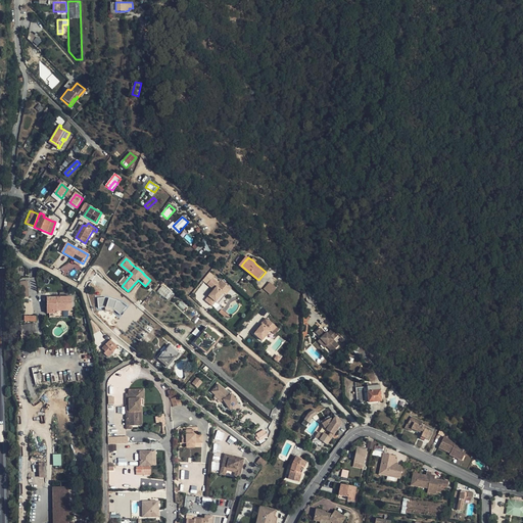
[(222,298),(231,287),(222,280),(220,283),(212,277),(207,283),(212,287),(215,288),(211,291),(205,298),(212,304),(216,300),(220,295),(222,298)]
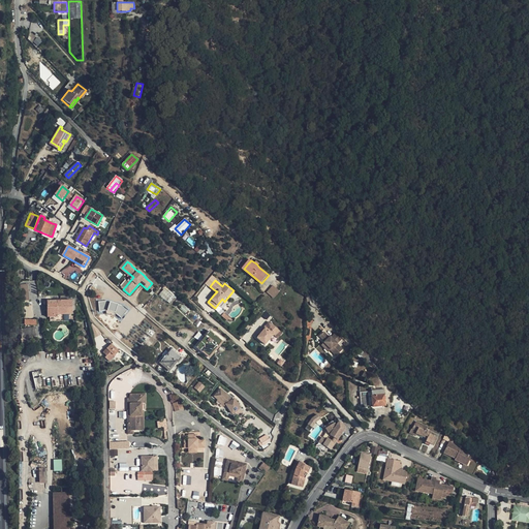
[(21,300),(29,300),(28,283),(20,284),(21,300)]
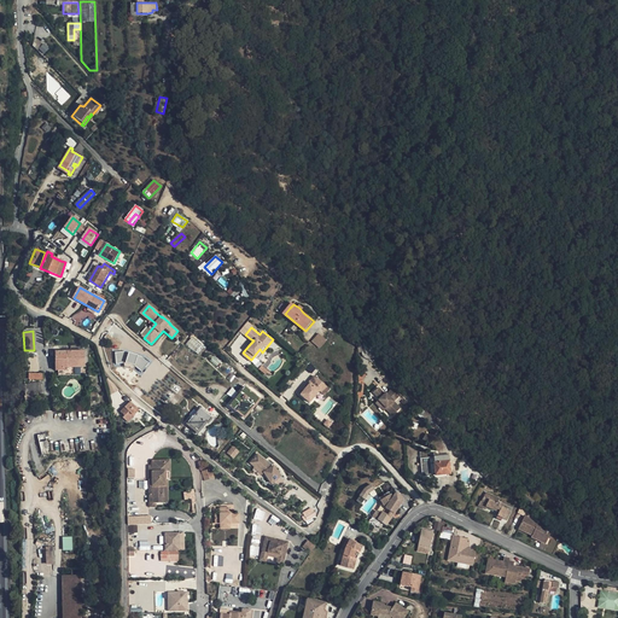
[(326,340),(319,334),(312,342),(320,349),(326,340)]
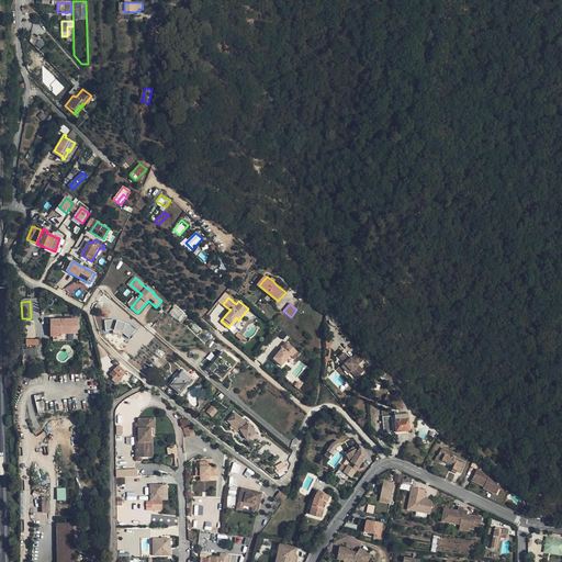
[(179,322),(184,314),(175,306),(169,313),(179,322)]
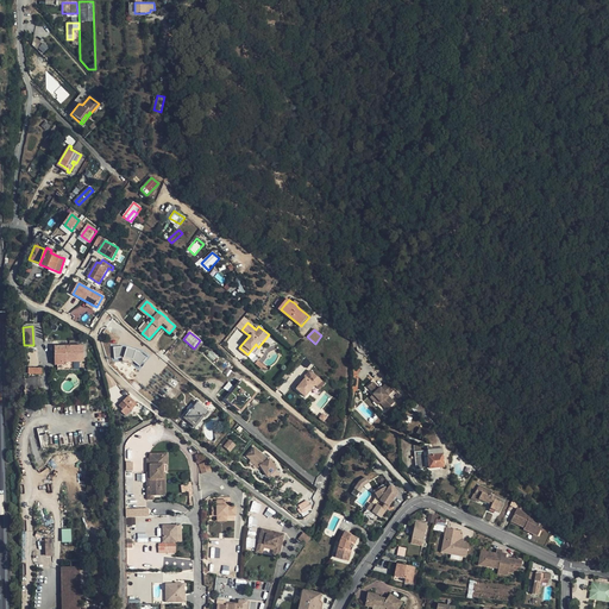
[(83,362),(83,346),(66,346),(66,350),(55,350),(55,365),(58,364),(58,371),(73,370),(73,363),(83,362)]
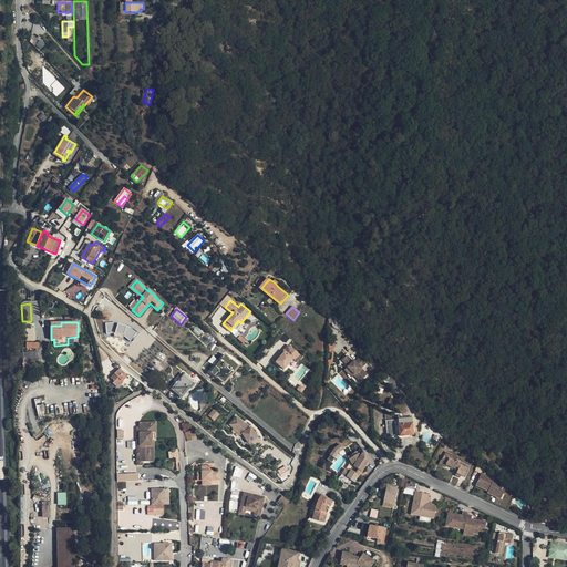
[(131,341),(137,333),(131,327),(116,322),(107,323),(107,333),(116,333),(125,336),(131,341)]
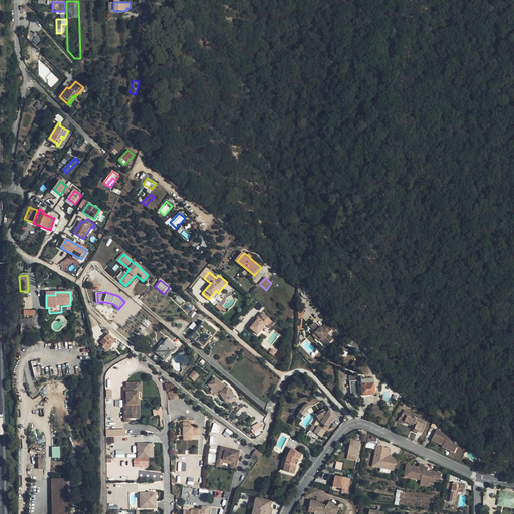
[(270,327),(274,322),(261,311),(257,316),(258,317),(250,326),(257,333),(265,323),(269,326),(270,327)]
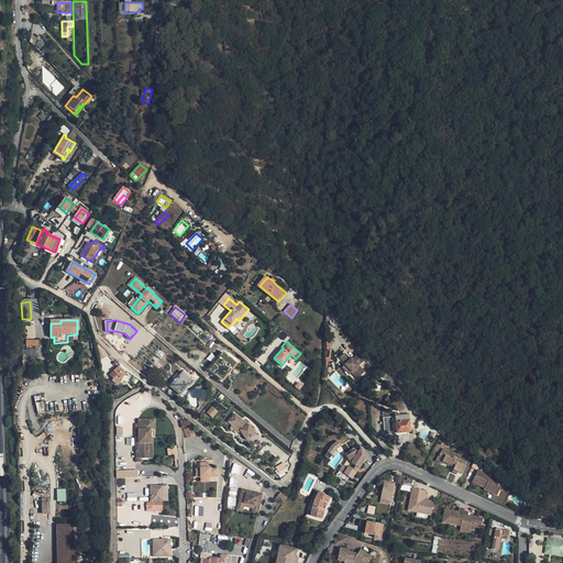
[(37,356),(37,348),(23,350),(23,359),(37,356)]
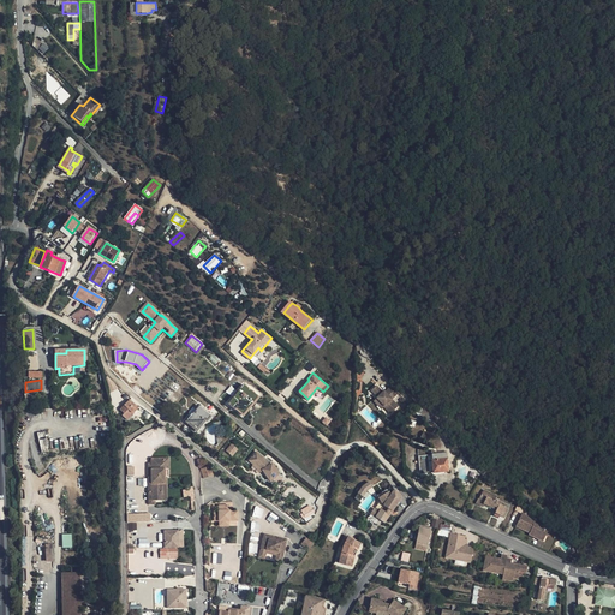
[(237,392),(226,404),(233,410),(236,406),(242,411),(245,406),(248,407),(257,396),(243,383),(237,390),(237,392)]
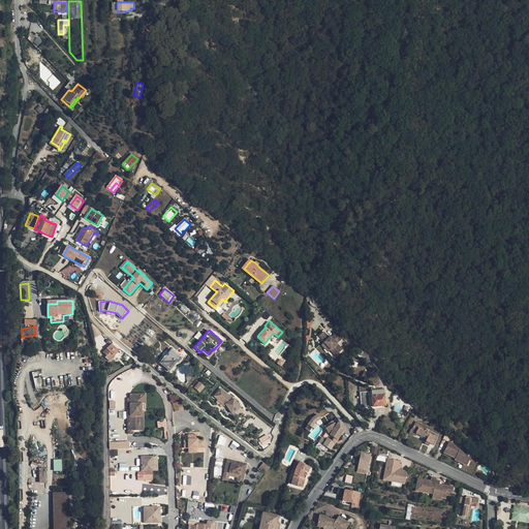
[(342,340),(336,335),(332,339),(331,338),(330,339),(323,333),(319,338),(324,343),(323,344),(331,351),(330,351),(336,358),(343,350),(337,345),(342,340)]
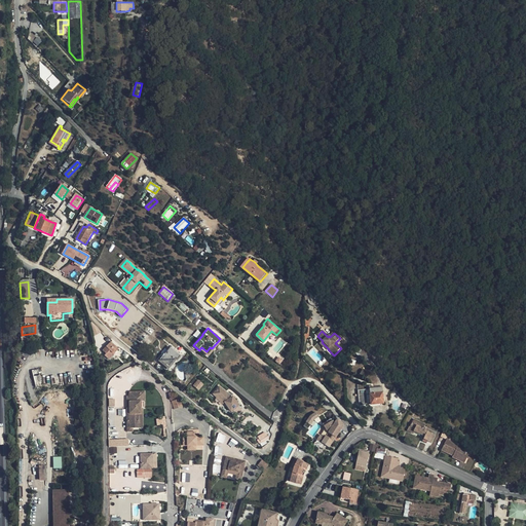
[(23,345),(38,342),(36,334),(21,338),(23,345)]
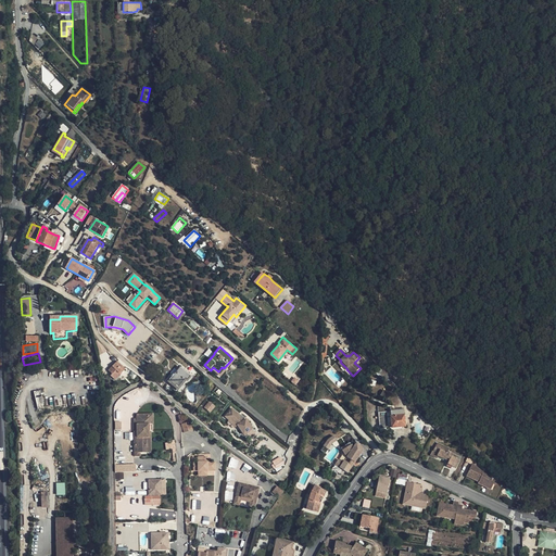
[(222,367),(218,371),(213,367),(211,370),(218,377),(234,359),(232,358),(224,368),(222,367)]
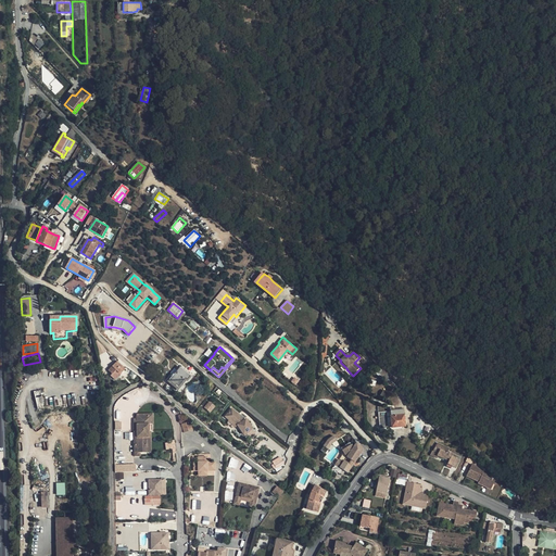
[(124,368),(116,362),(108,371),(112,374),(110,376),(114,380),(124,368)]
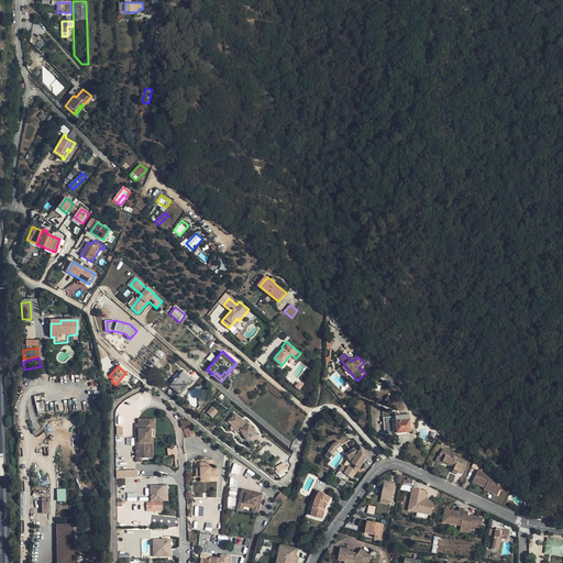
[(344,366),(342,370),(349,376),(351,374),(352,374),(344,366)]
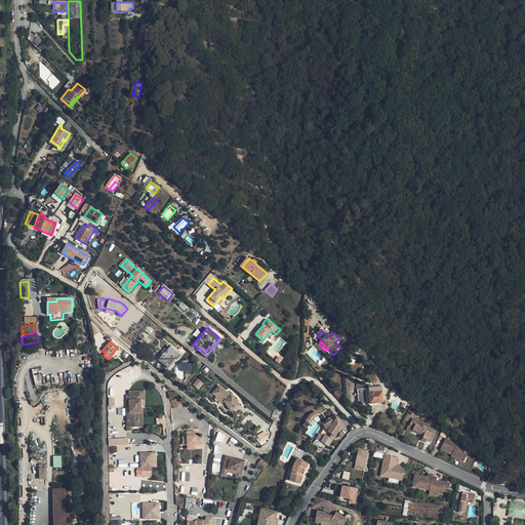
[(158,359),(167,366),(174,358),(175,359),(178,354),(168,346),(158,359)]
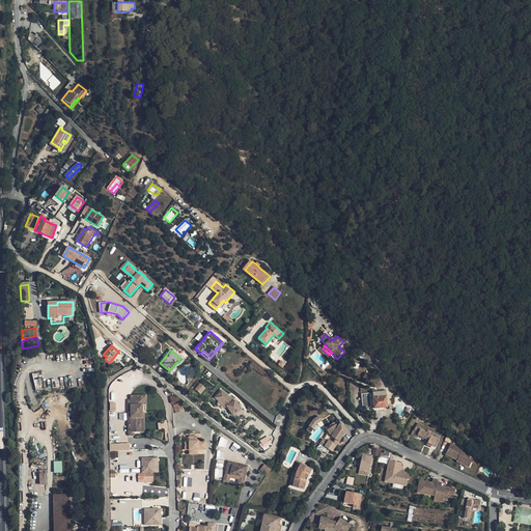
[(219,379),(206,368),(202,373),(214,384),(219,379)]
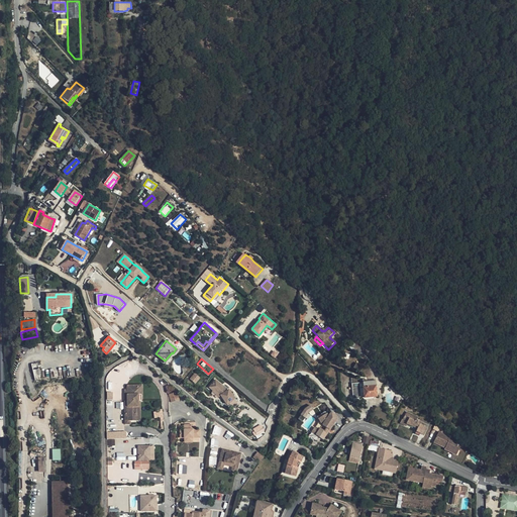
[(40,379),(36,364),(31,365),(35,380),(40,379)]
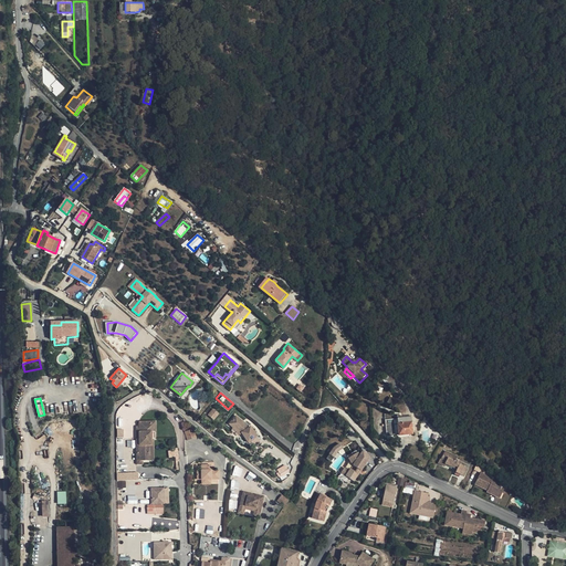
[(213,408),(208,415),(215,420),(220,413),(213,408)]
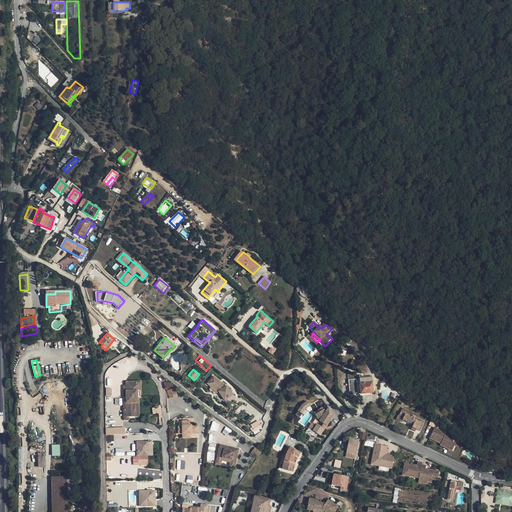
[(218,391),(218,392),(224,400),(232,395),(226,386),(224,387),(221,385),(220,384),(218,382),(219,381),(213,376),(207,383),(211,387),(211,386),(218,391)]
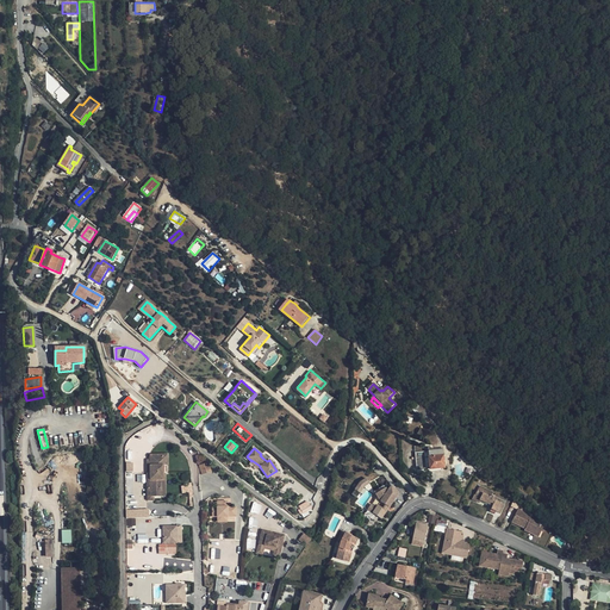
[(148,464),(148,496),(154,496),(161,496),(161,478),(161,472),(162,472),(162,454),(157,454),(150,454),(150,459),(150,464),(148,464)]
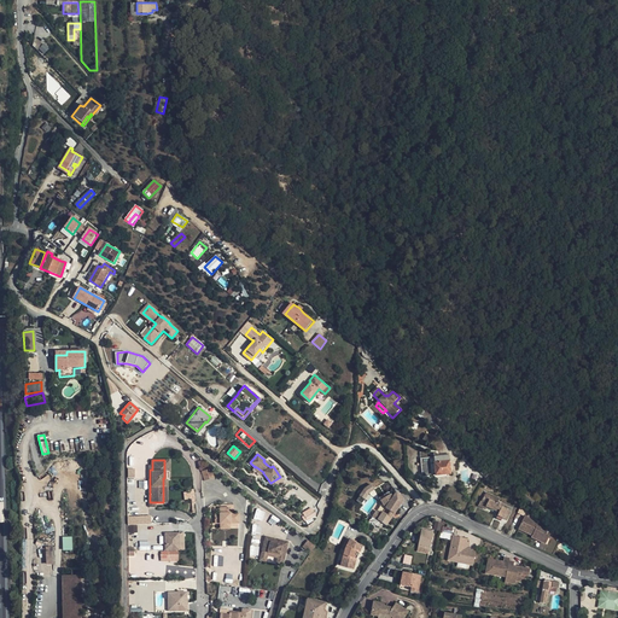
[(448,460),(436,461),(437,476),(449,473),(448,460)]
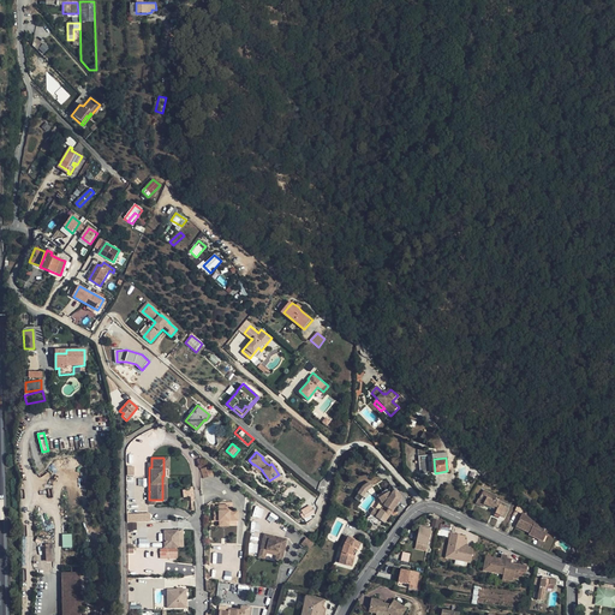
[(204,479),(214,476),(210,467),(202,470),(204,479)]
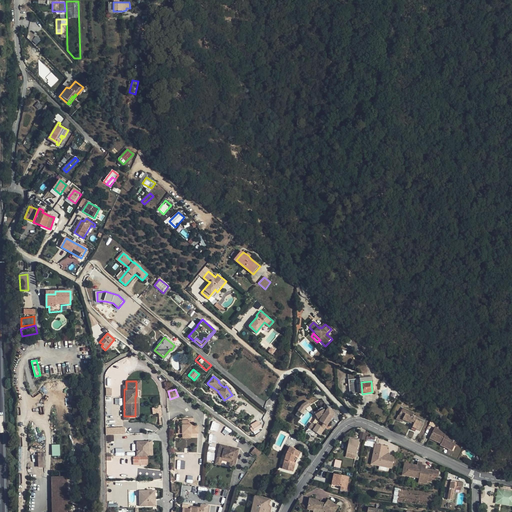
[(303,405),(299,411),(303,413),(307,408),(311,405),(309,401),(304,404),(304,405),(303,405)]
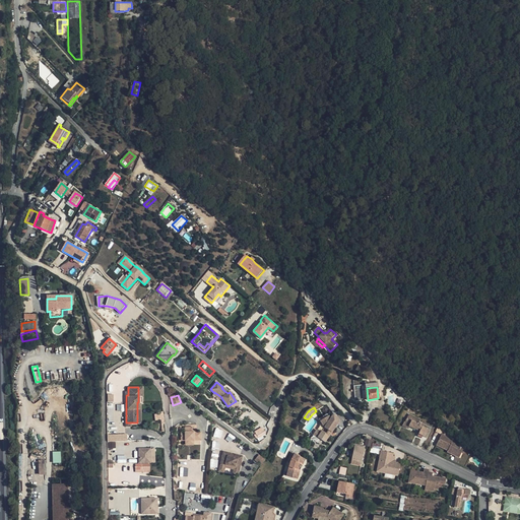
[(410,427),(420,433),(418,435),(424,437),(425,438),(429,430),(423,427),(419,423),(421,419),(410,413),(405,423),(409,425),(408,427),(410,427)]
